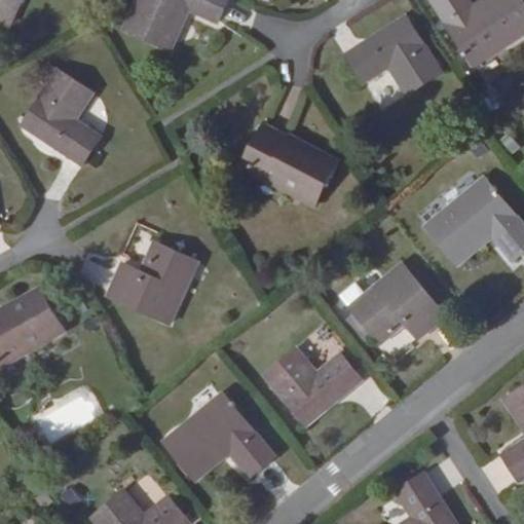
[(0,21),(7,25),(17,0),(0,0),(0,21)]
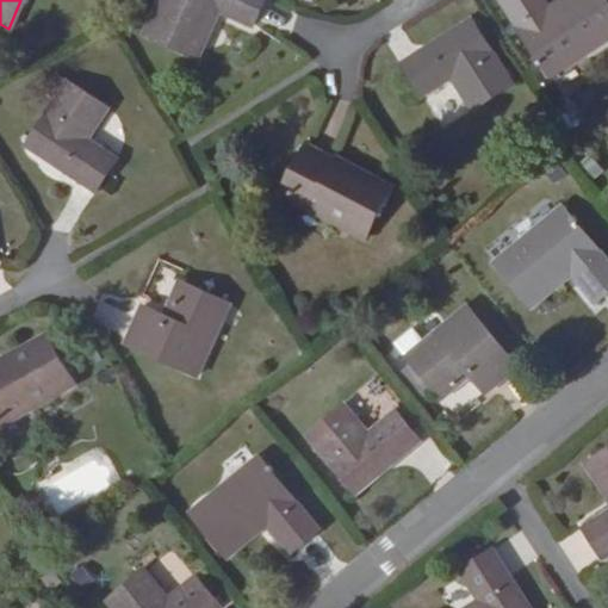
[(160,0),(144,33),(198,59),(221,11),(253,26),(264,0),(160,0)]
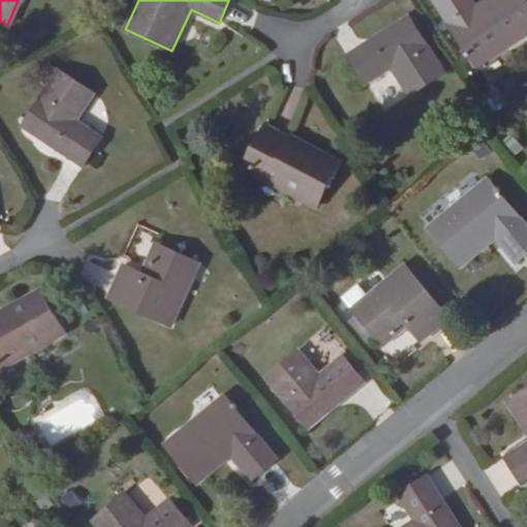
[(433,0),(474,64),(526,31),(526,0),(433,0)]
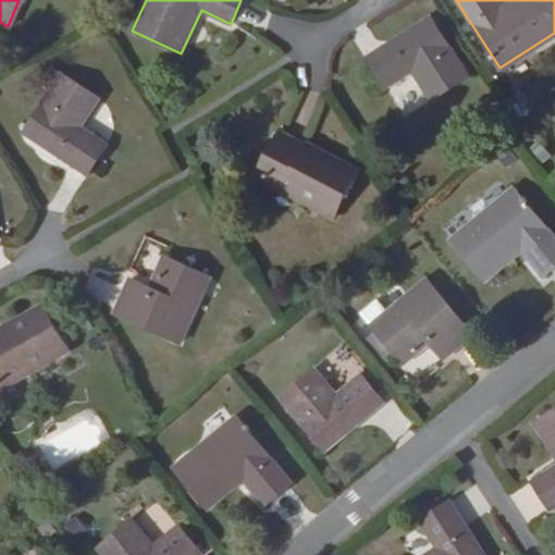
[(467,75),(430,17),(382,48),(379,45),(364,53),(384,87),(410,71),(429,100),(467,75)]
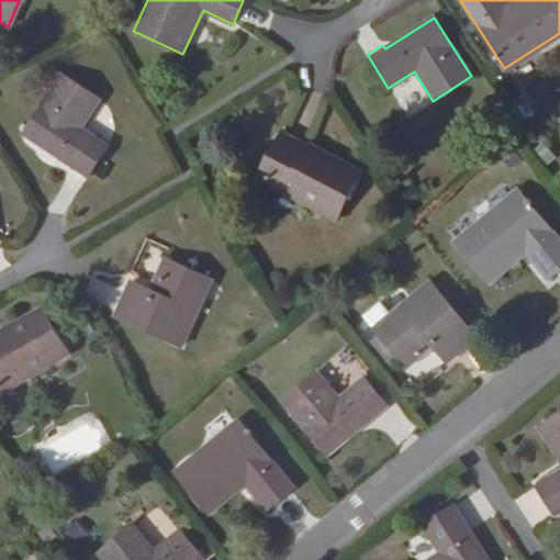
[(103,97),(64,70),(24,129),(73,161),(70,165),(89,177),(111,144),(84,126),(103,97)]
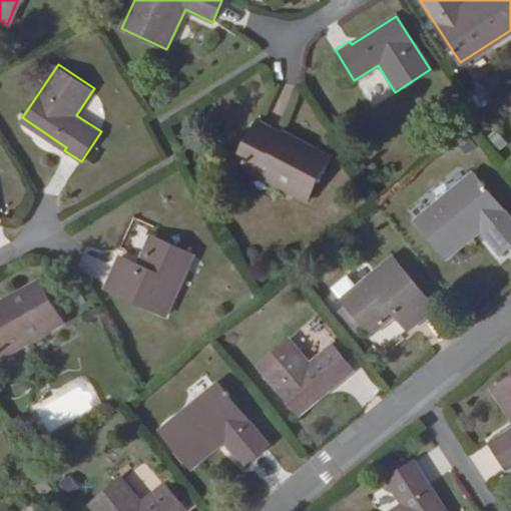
[(254,115),(230,156),(302,197),(326,156),(254,115)]
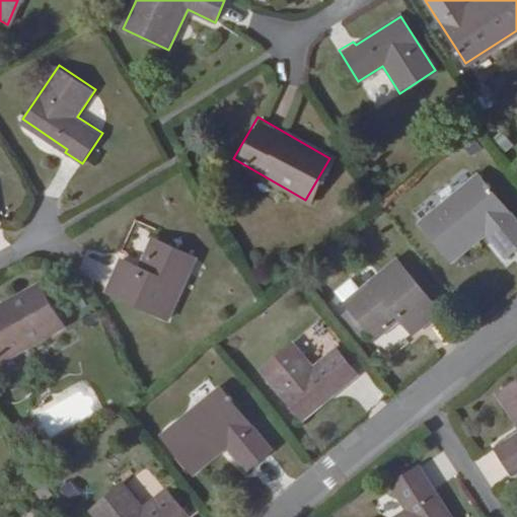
[(516,222),(477,174),(419,222),(451,265),(486,235),(505,259),(516,247),(516,222)]
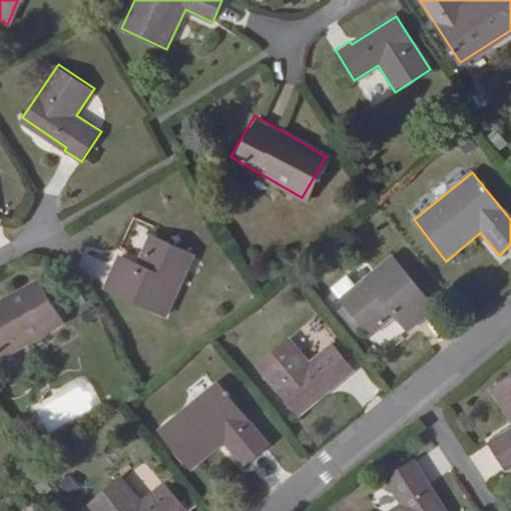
[(117,250),(103,286),(163,313),(192,247),(150,229),(137,260),(117,250)]
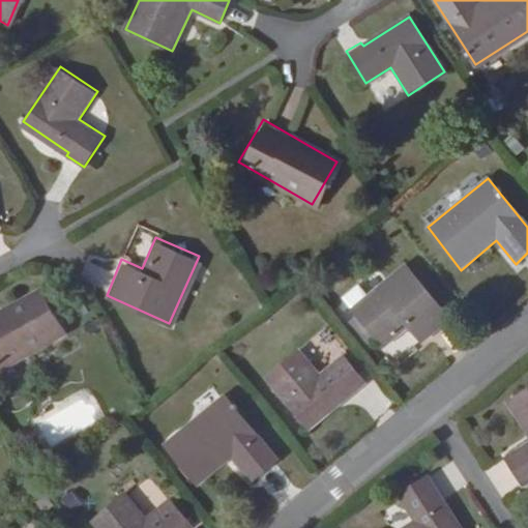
[(405,264),(350,308),(381,347),(407,326),(420,343),(449,320),(405,264)]
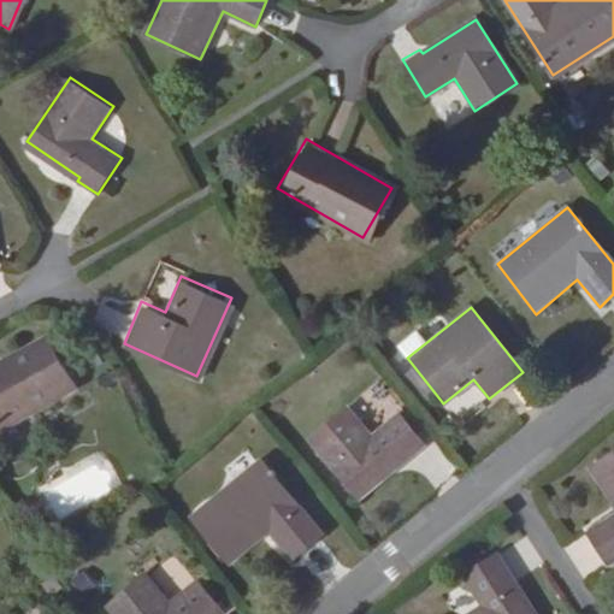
[(48,335),(0,362),(0,429),(77,385),(48,335)]
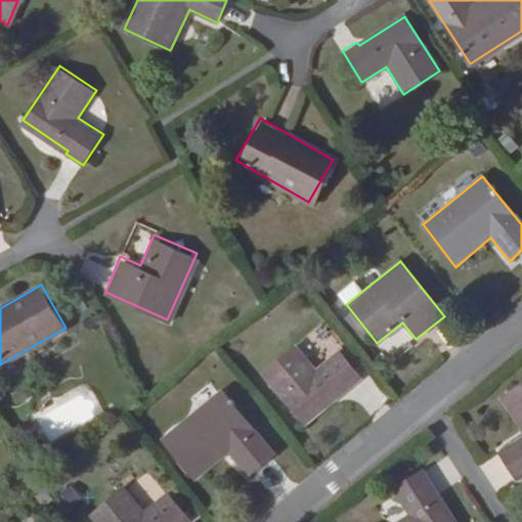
[(294,345),(262,372),(300,422),(345,387),(347,390),(361,379),(339,350),(313,370),(294,345)]
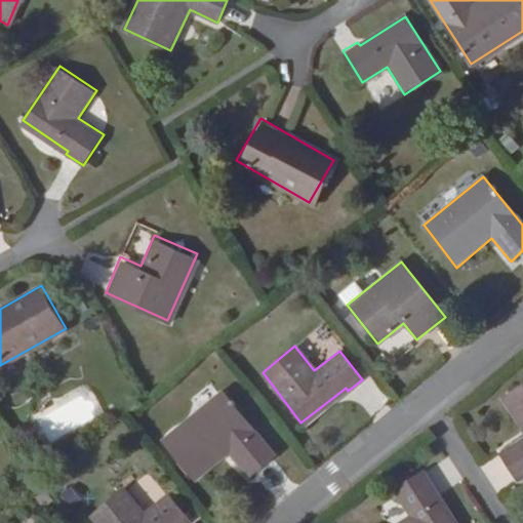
[(522,438),(498,454),(515,480),(522,475),(522,385),(499,399),(522,437),(522,438)]
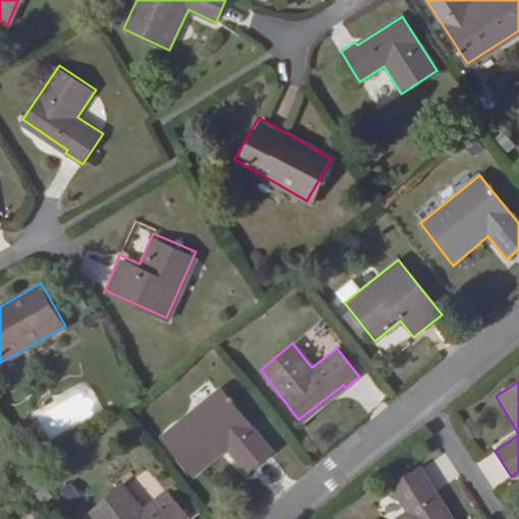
[(220,388),(163,435),(195,475),(229,448),(248,472),(273,452),(220,388)]
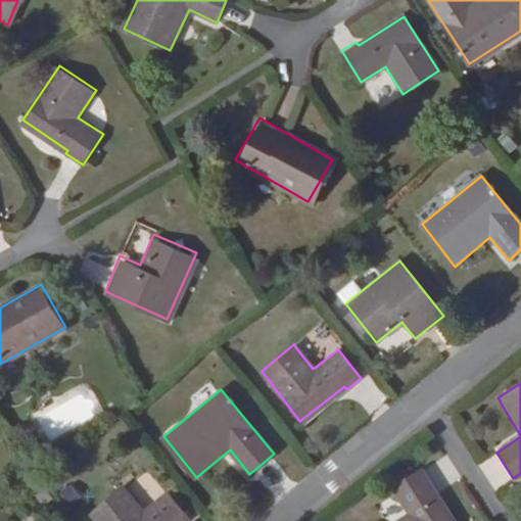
[(430,485),(420,469),(391,487),(401,503),(427,486),(430,485)]
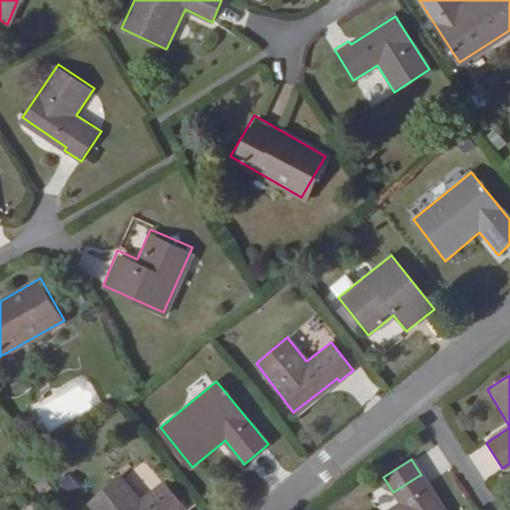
[(418,476),(393,492),(398,501),(424,485),(418,476)]
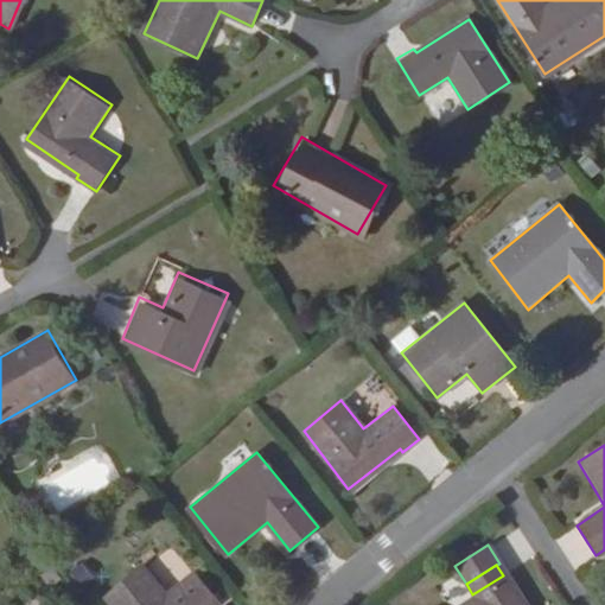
[(144,566),(107,594),(115,604),(212,604),(215,603),(191,574),(166,594),(144,566)]
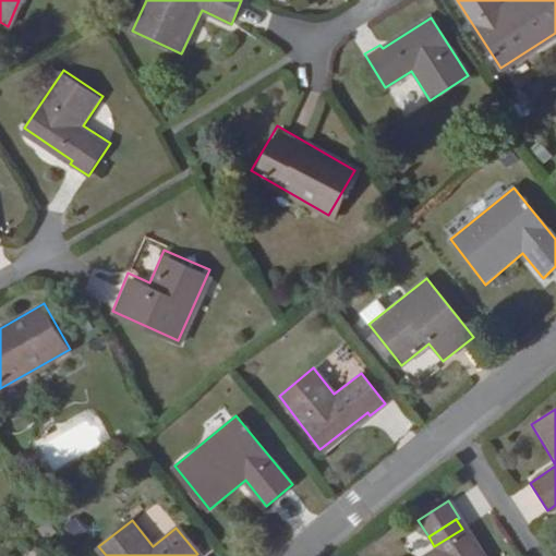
[(479,555),(462,529),(434,546),(418,555),(479,555)]
